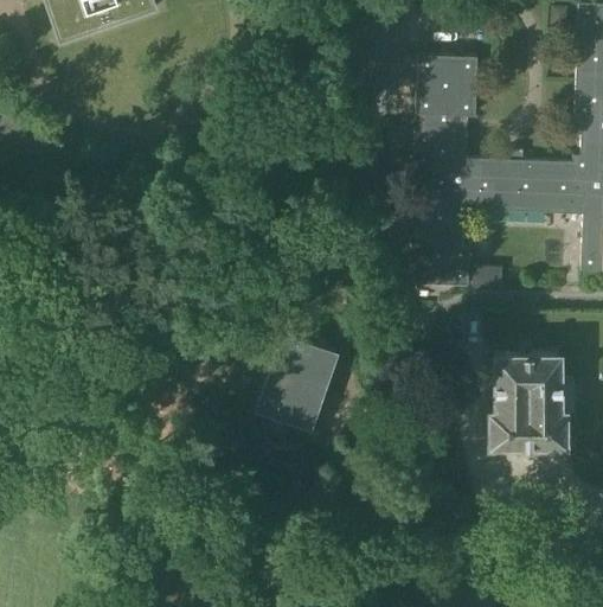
[(42,0),(56,43),(155,10),(152,0),(42,0)]
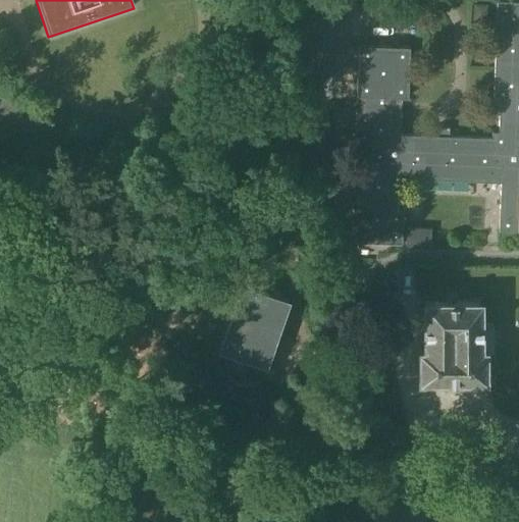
[(354,243),(405,245),(406,210),(400,210),(401,178),(503,183),(501,231),(518,231),(518,3),(499,3),(495,102),(501,103),(500,134),(494,134),(494,140),(402,136),(403,100),(409,100),(411,47),(360,46),(359,96),(363,96),(362,110),(358,110),(357,145),(361,145),(361,159),(357,159),(355,194),(359,194),(359,208),(355,208),(354,243)]
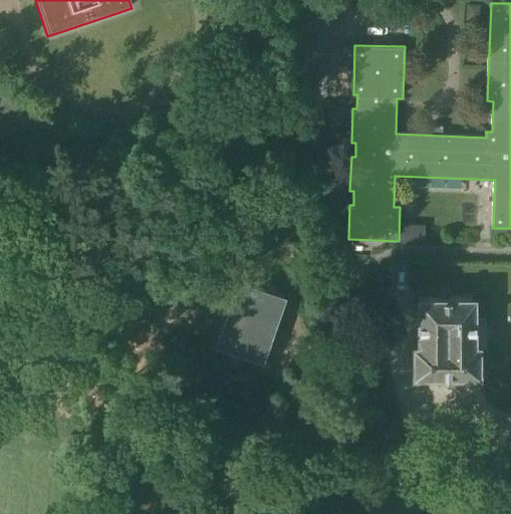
[(404,225),(403,241),(428,242),(428,225),(404,225)]
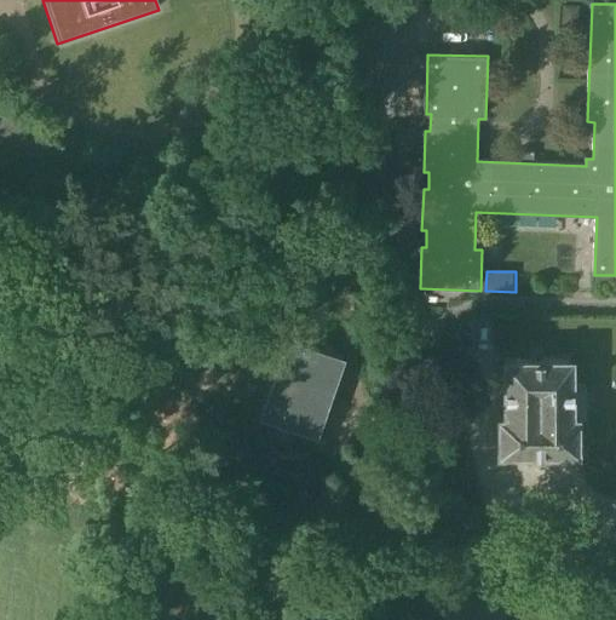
[(262,415),(274,420),(268,437),(291,445),(297,428),(301,430),(303,435),(312,438),(316,435),(318,436),(345,356),(288,337),(262,415)]
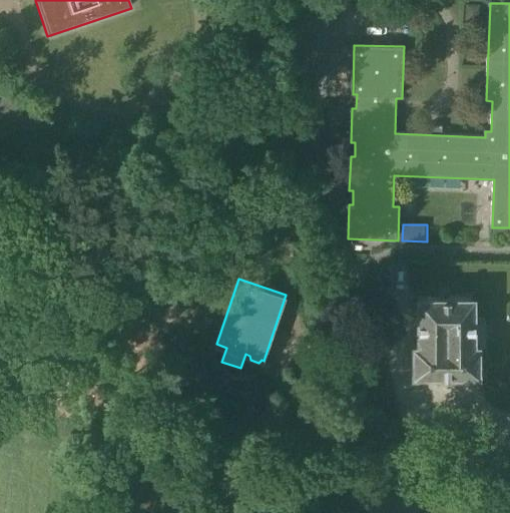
[(414,346),(415,376),(480,376),(480,346),(486,346),(486,319),(474,319),(474,298),(419,299),(419,346),(414,346)]
